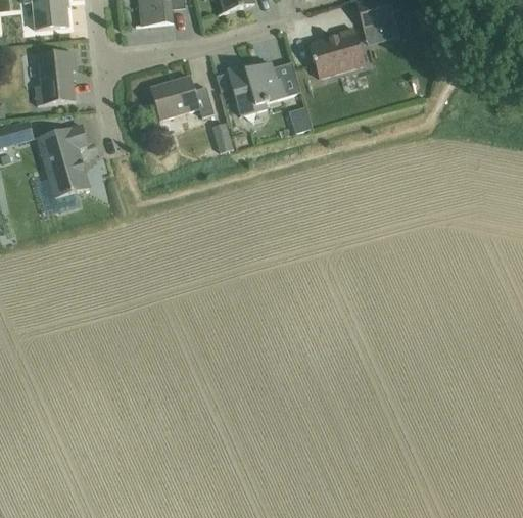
[(24,0),(24,2),(33,2),(35,29),(68,26),(65,0),(24,0)]
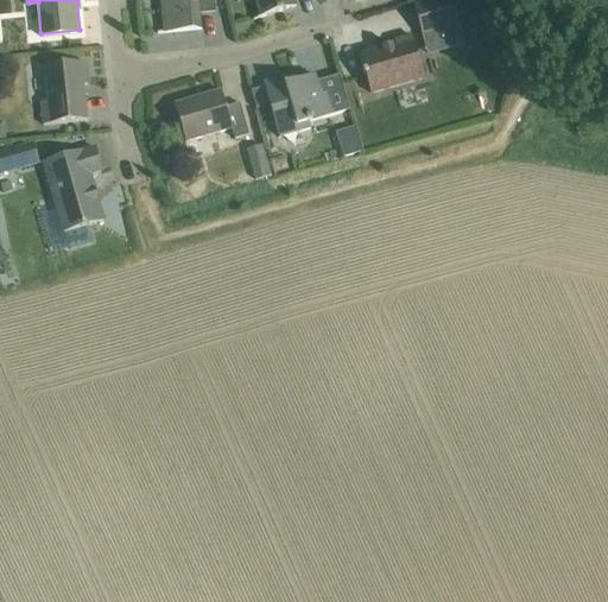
[(162,0),(165,29),(201,25),(198,6),(215,4),(214,0),(162,0)]
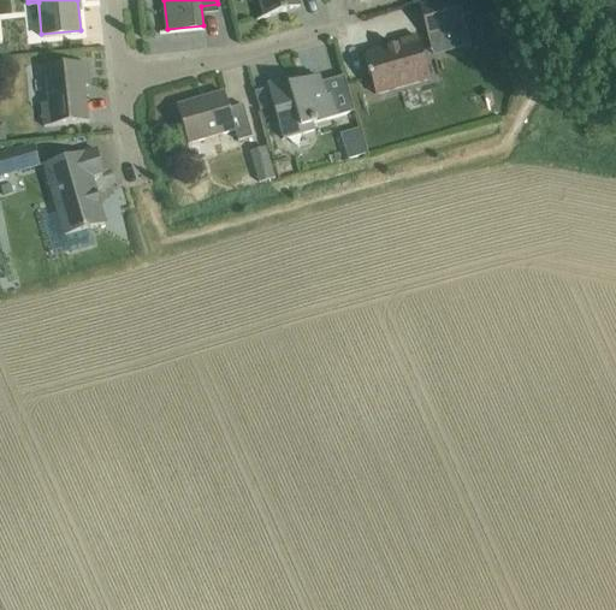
[(259,0),(264,15),(286,7),(286,6),(300,3),(298,0),(259,0)]
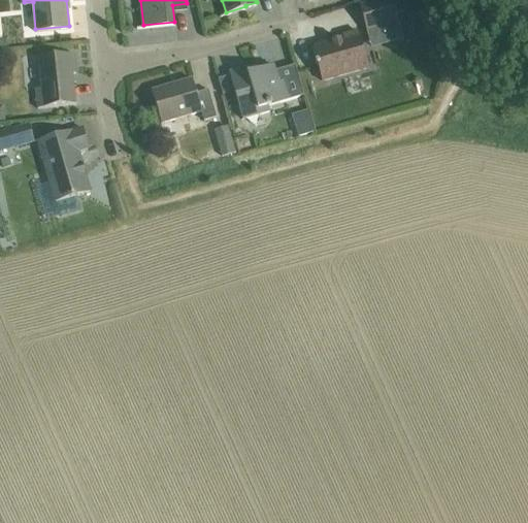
[(370,0),(359,3),(366,27),(398,19),(393,0),(370,0)]
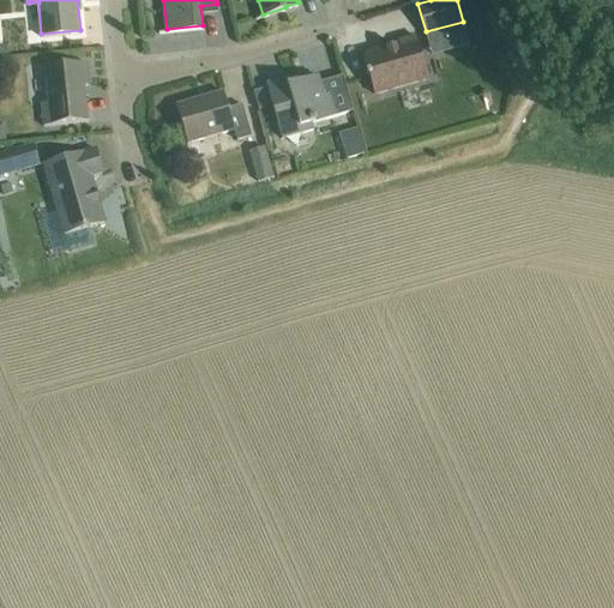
[(369,73),(374,90),(428,76),(416,34),(397,38),(398,41),(363,52),(367,66),(366,67),(367,73),(369,73)]
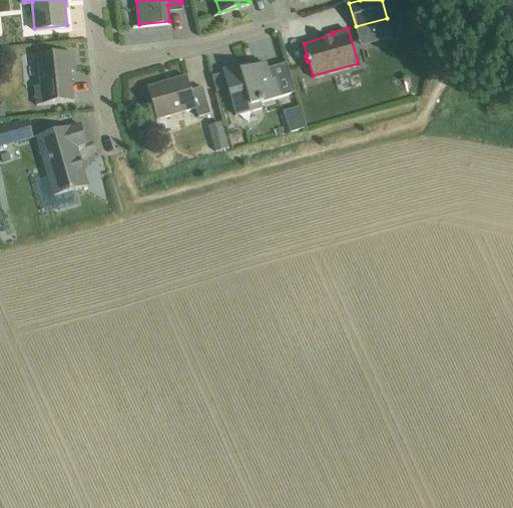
[(74,68),(72,49),(37,53),(40,83),(34,83),(36,102),(73,98),(70,69),(74,68)]
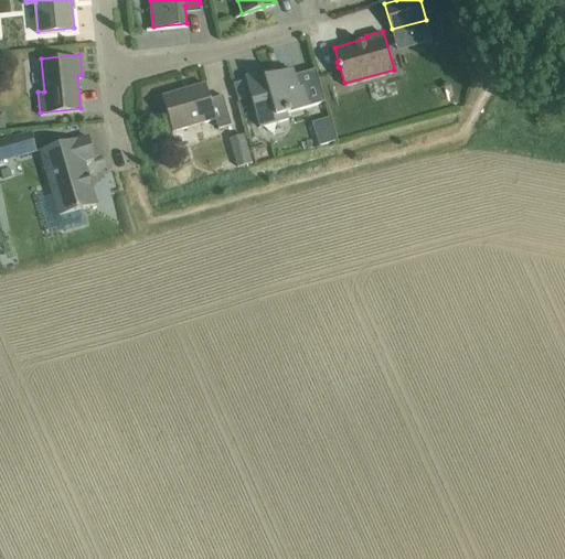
[(264,70),(245,75),(246,78),(249,92),(259,125),(278,119),(277,113),(324,99),(316,66),(294,73),(292,67),(266,75),(264,70)]
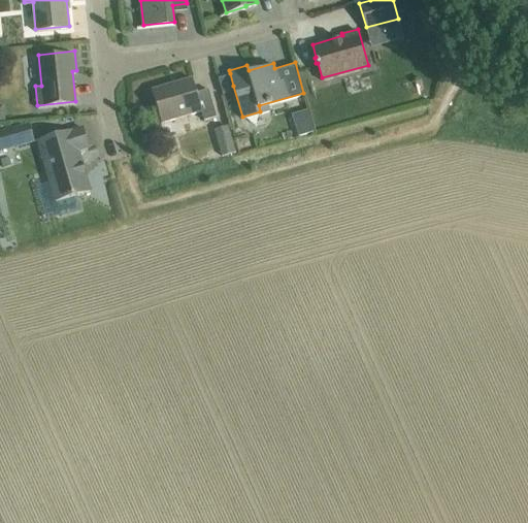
[(230,73),(219,77),(222,90),(233,86),(230,73)]
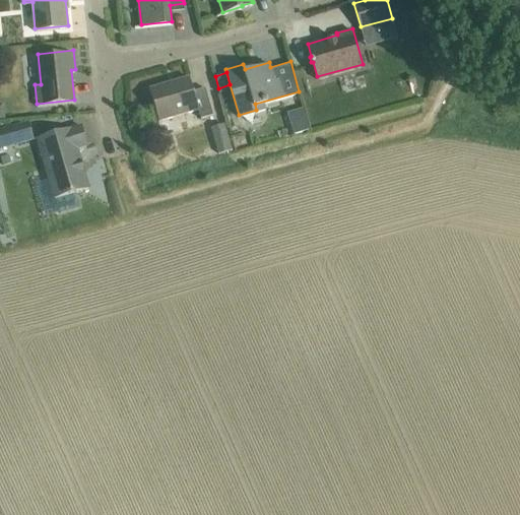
[(149,86),(158,119),(198,107),(200,116),(212,113),(205,85),(193,88),(189,75),(149,86)]
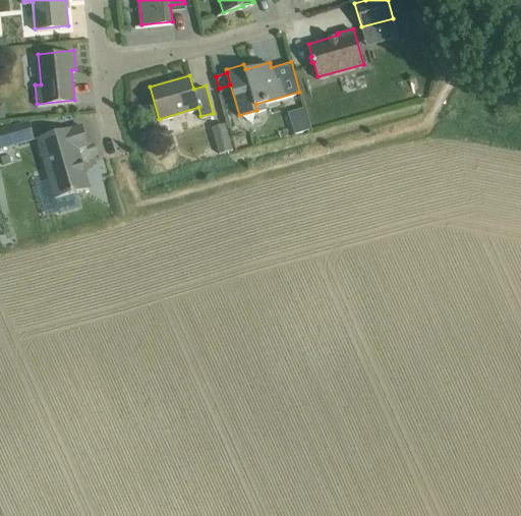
[(294,132),(309,127),(302,106),(287,111),(294,132)]
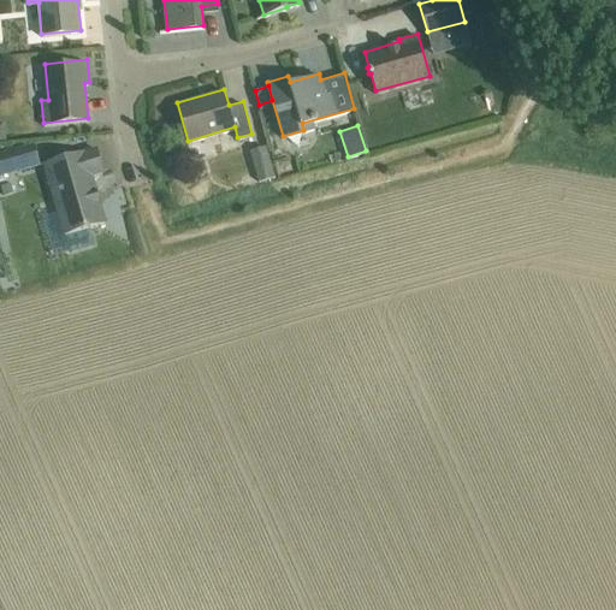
[(33,141),(0,149),(0,173),(39,163),(33,141)]
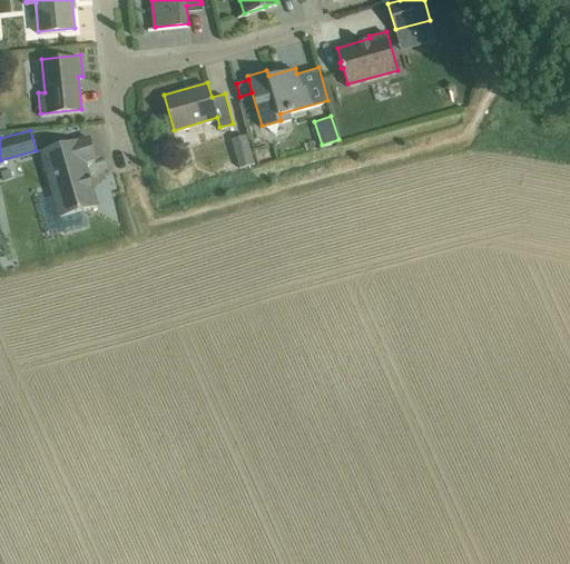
[(246,131),(231,136),(238,165),(254,161),(246,131)]
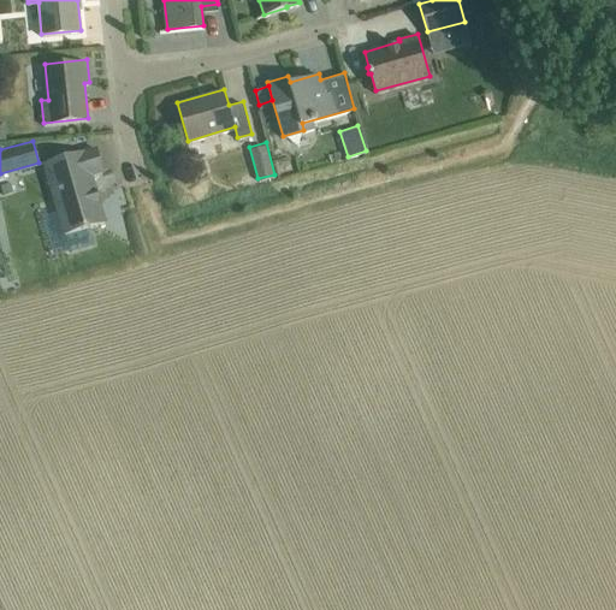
[(65,232),(70,248),(94,241),(89,225),(105,220),(90,172),(104,169),(98,147),(84,150),(83,149),(45,160),(65,232)]
